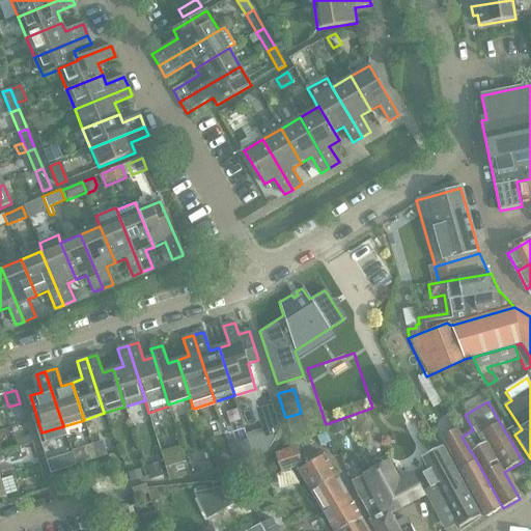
[(253,457),(268,453),(280,430),(272,406),(255,411),(261,430),(246,436),(247,440),(253,457)]
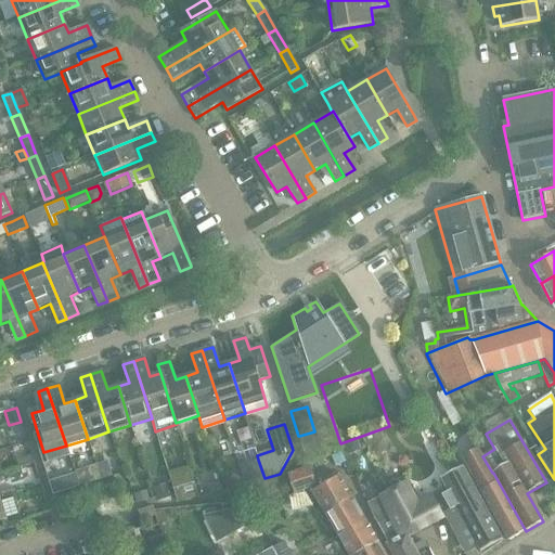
[(357,440),(343,446),(347,456),(362,451),(357,440)]
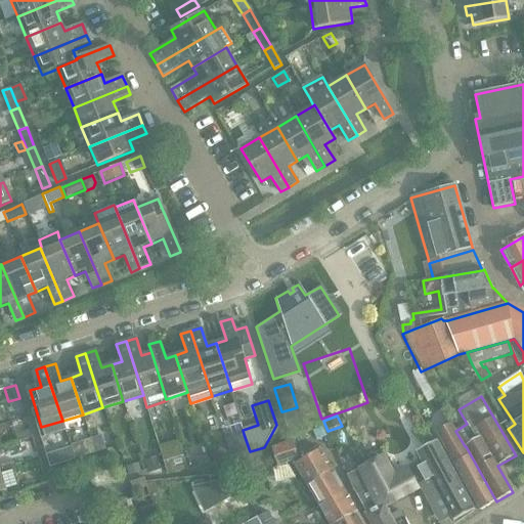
[(455,431),(451,424),(436,432),(454,464),(479,507),(481,511),(496,501),(466,446),(465,446),(455,431)]
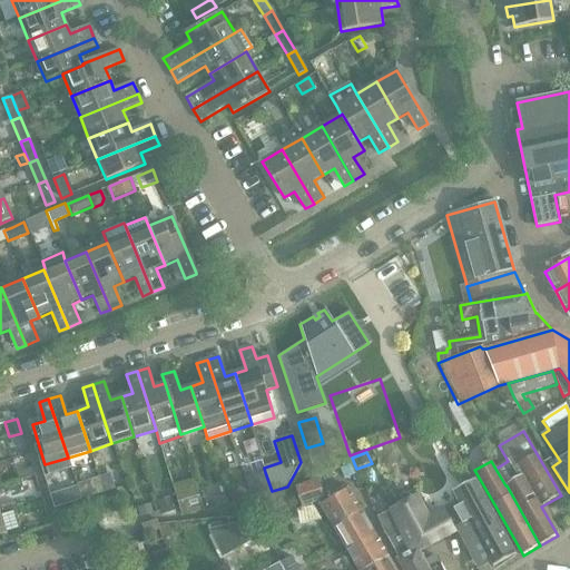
[(351,464),(341,469),(346,479),(355,474),(351,464)]
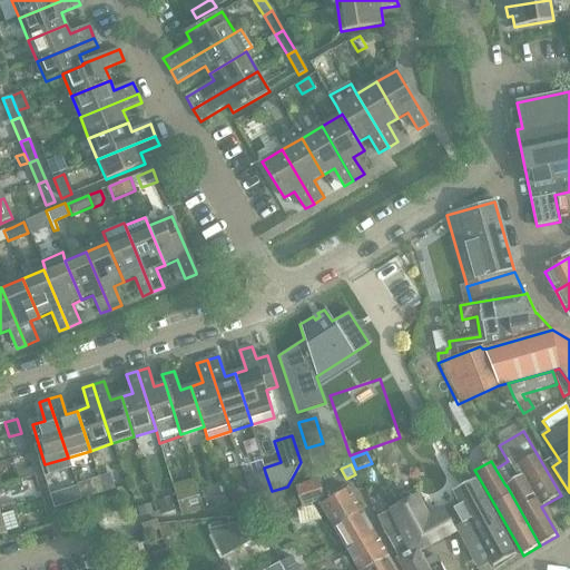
[(401,467),(384,474),(392,492),(409,485),(401,467)]
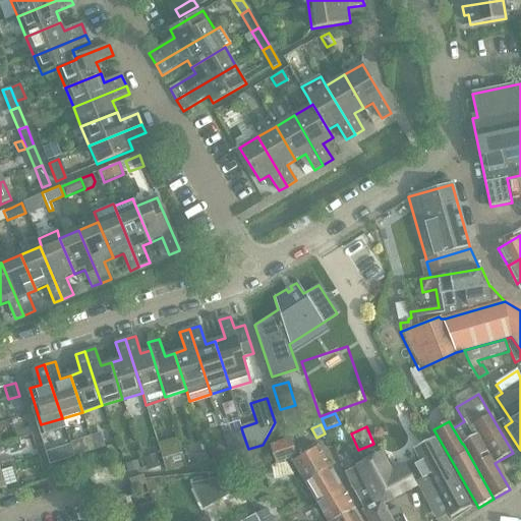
[(248,449),(242,431),(229,436),(235,454),(248,449)]
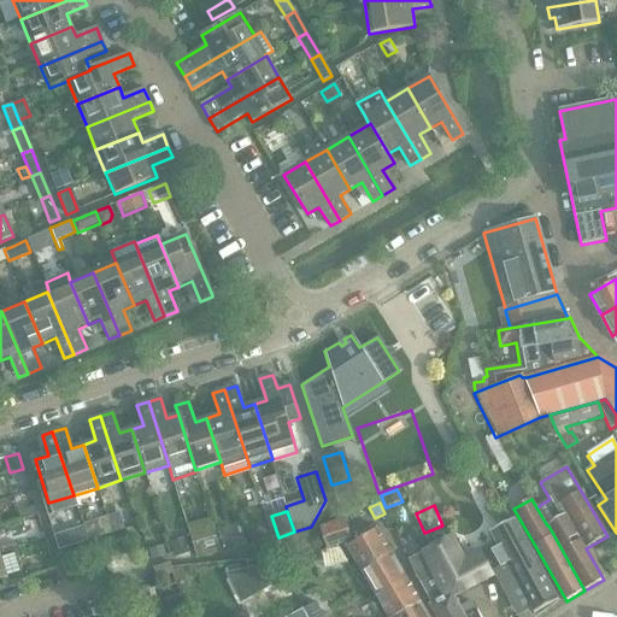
[(112,534),(124,530),(119,513),(107,518),(112,533),(112,534)]
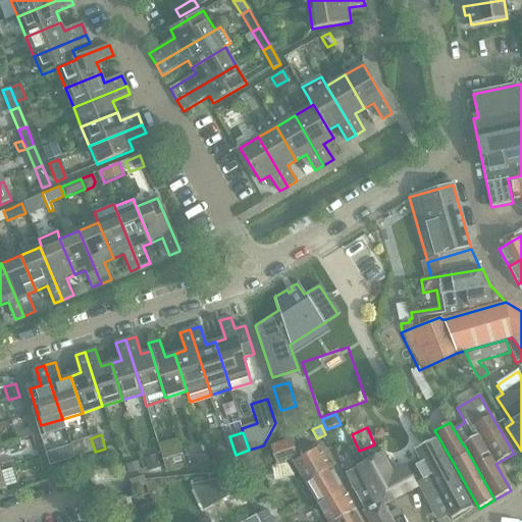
[(91,438),(81,441),(85,455),(95,452),(95,451),(91,438)]
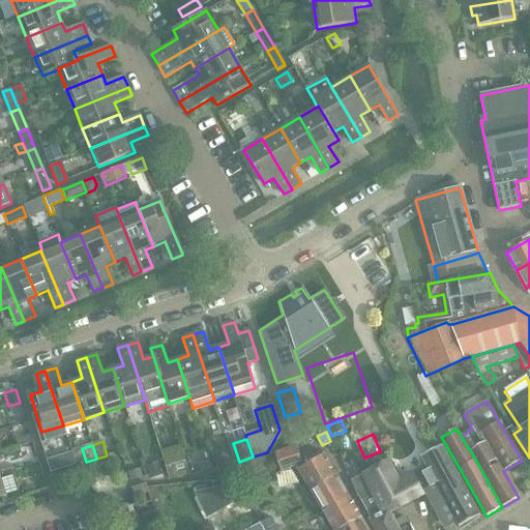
[(366,474),(364,475),(380,516),(388,512),(425,493),(435,510),(442,506),(451,526),(458,523),(460,526),(480,516),(442,445),(423,455),(430,466),(399,482),(391,467),(367,477),(366,474)]
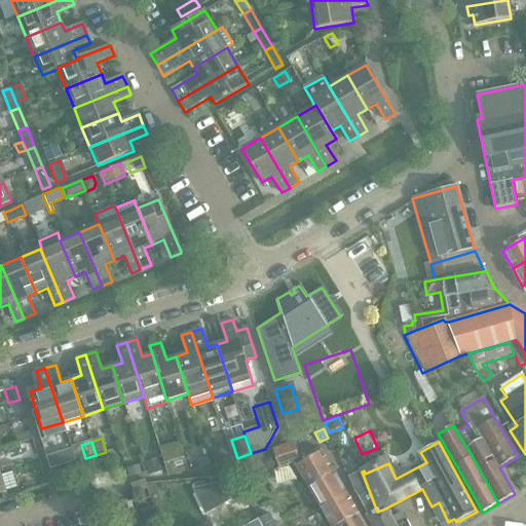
[(279,468),(299,462),(293,443),(273,449),(279,468)]
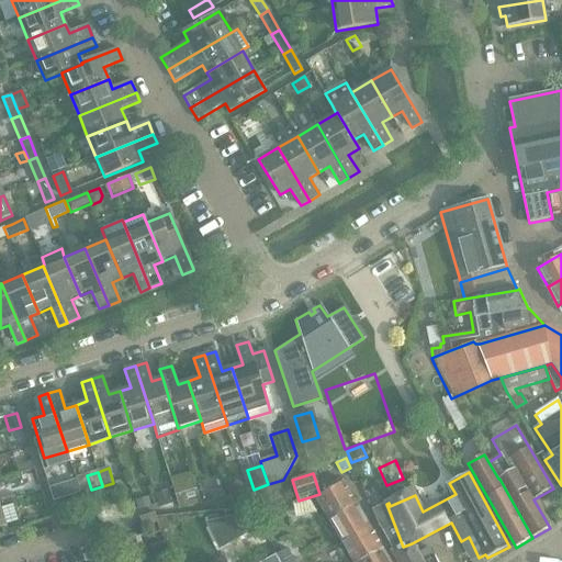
[(242,475),(224,481),(228,496),(229,497),(248,492),(244,479),(243,479),(242,475)]
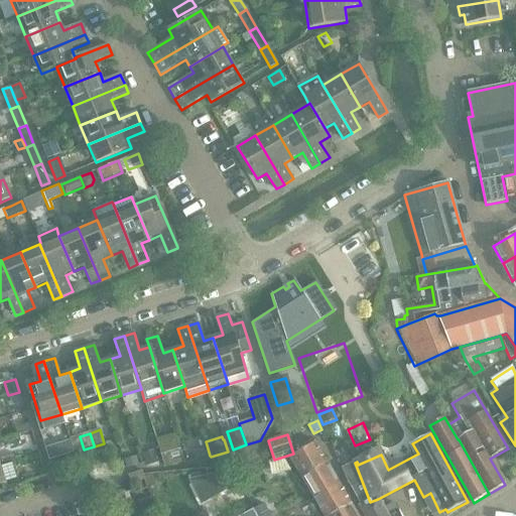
[(177,440),(158,446),(164,468),(170,467),(184,463),(177,440)]
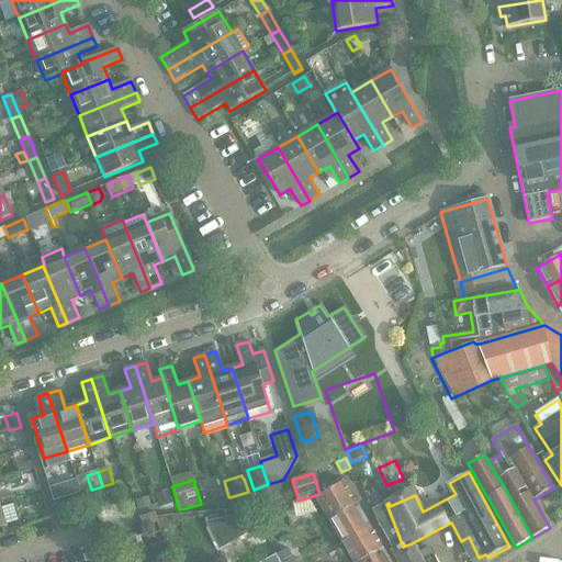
[(315,497),(328,520),(357,503),(344,481),(315,497)]
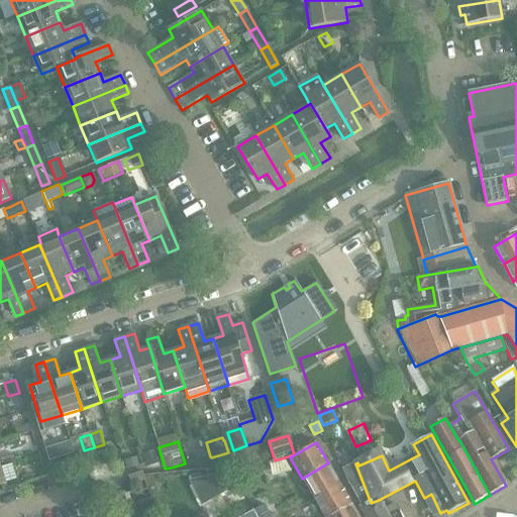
[(55,445),(45,448),(46,450),(49,460),(59,457),(55,445)]
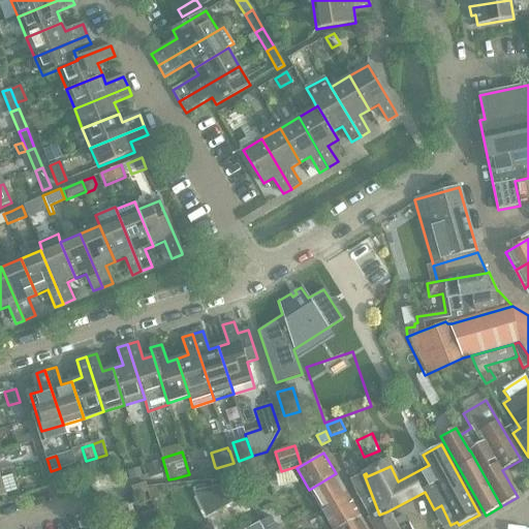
[(209,460),(196,464),(199,471),(199,473),(212,469),(212,468),(209,460)]
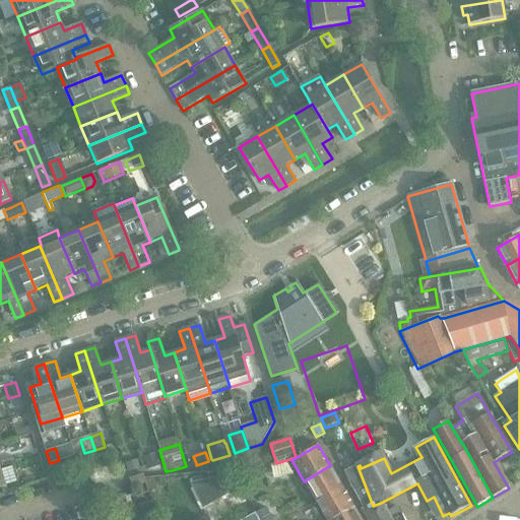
[(155,454),(144,457),(147,466),(148,470),(159,466),(155,454)]
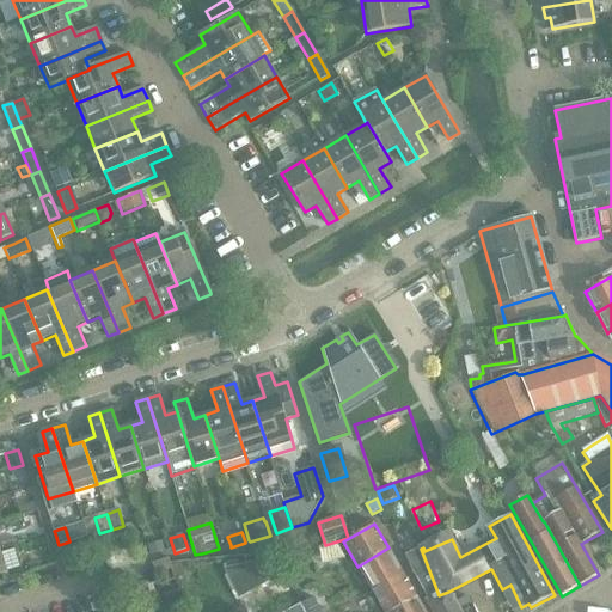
[(0,550),(18,545),(16,539),(0,544),(0,550)]
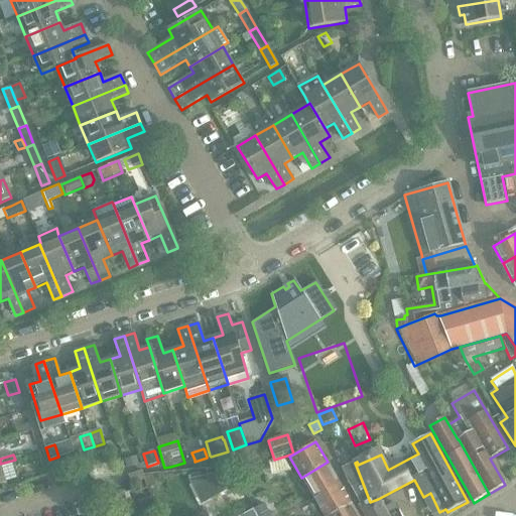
[(136,457),(123,461),(126,469),(138,465),(136,457)]
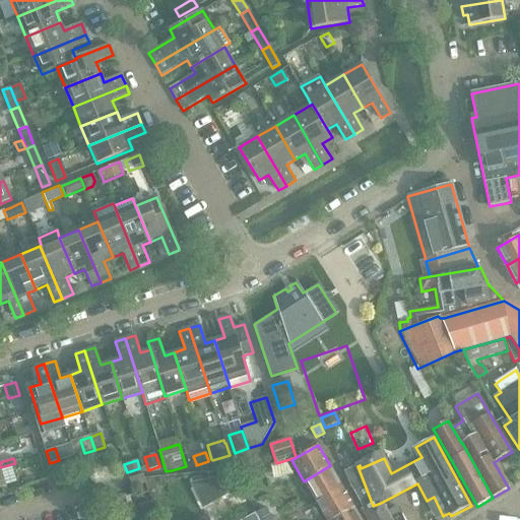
[(0,489),(6,488),(0,470),(16,465),(15,463),(0,467),(0,489)]
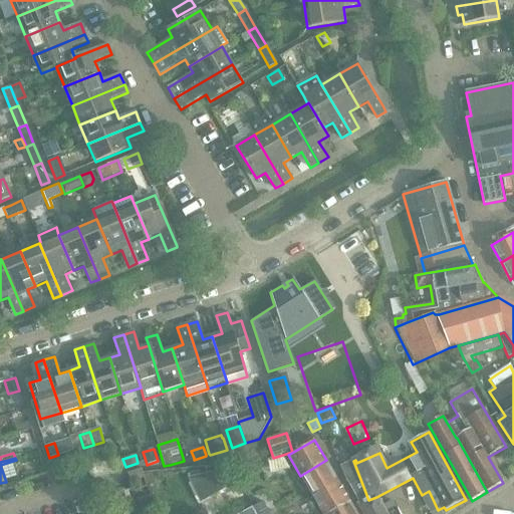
[(282,458),(268,461),(270,474),(290,470),(284,461),(282,458)]
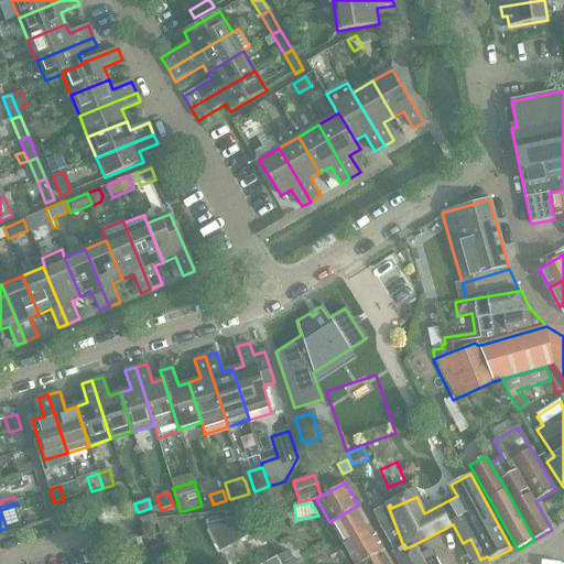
[(329,522),(345,546),(372,530),(358,505),(329,522)]
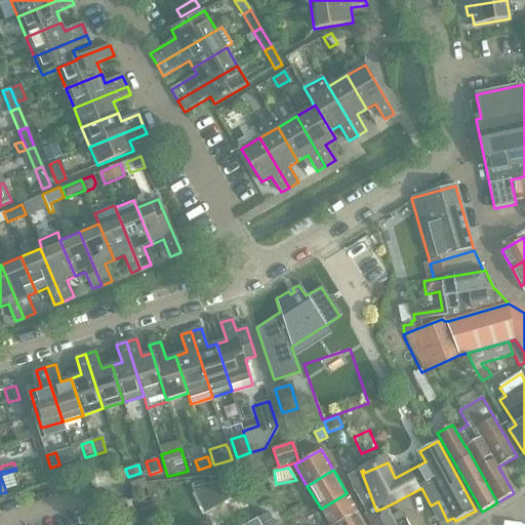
[(397,524),(395,524),(385,508),(376,511),(361,471),(348,477),(354,494),(372,524),(408,524),(406,520),(397,524)]
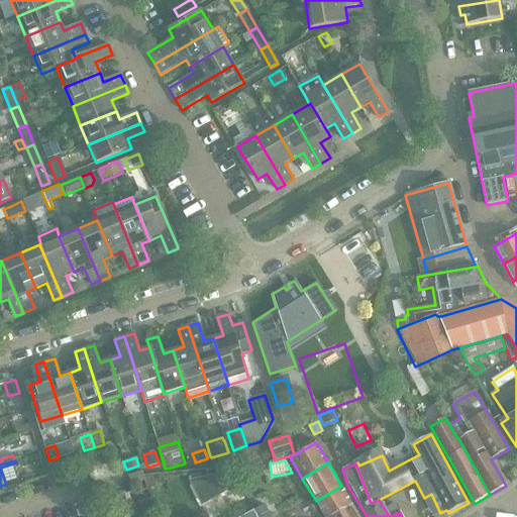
[(202,507),(211,502),(236,486),(231,472),(190,482),(202,507)]
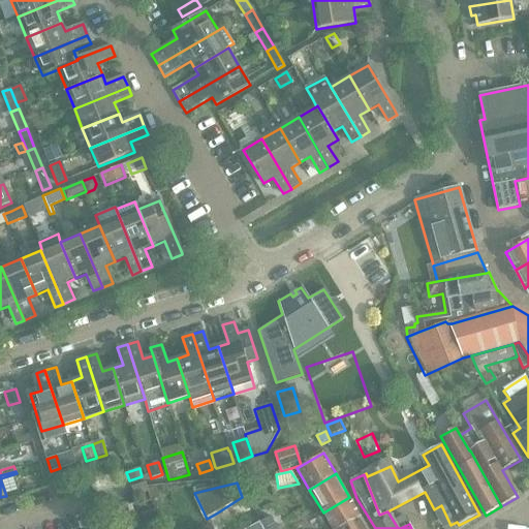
[(323,512),(332,528),(340,528),(361,517),(349,497),(323,512)]
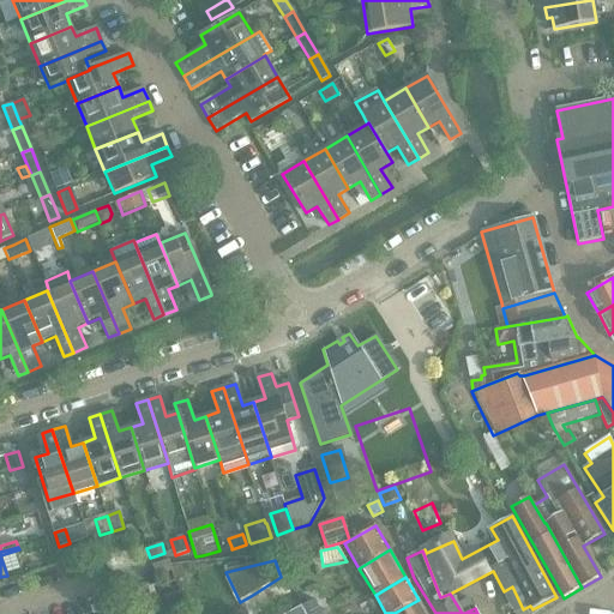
[(313,600),(301,607),(305,613),(321,613),(320,611),(313,600)]
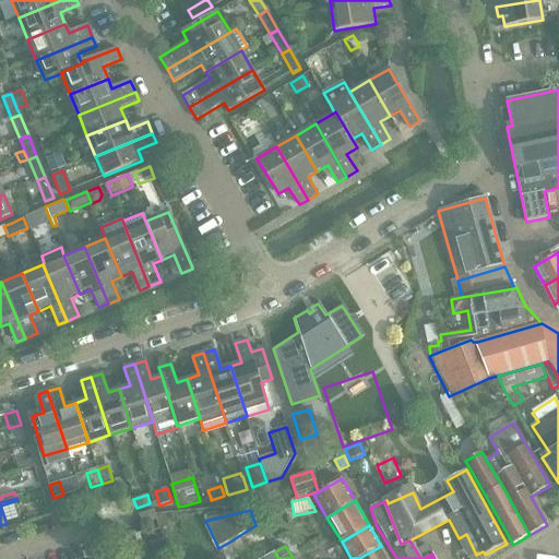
[(389,558),(381,546),(359,558),(389,558)]
